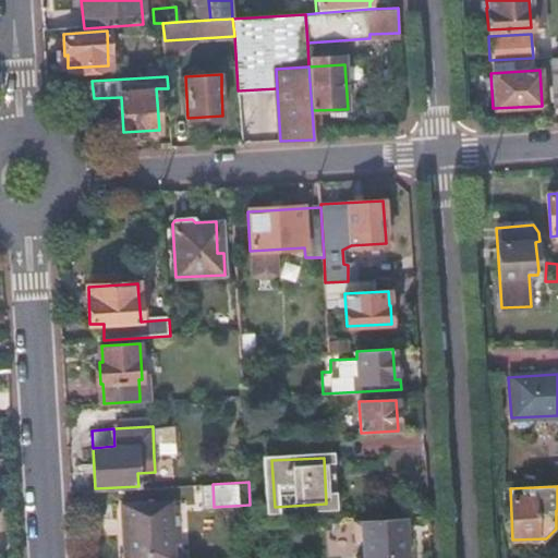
[(157,557),(155,505),(105,507),(106,523),(111,523),(113,549),(108,549),(108,557),(157,557)]
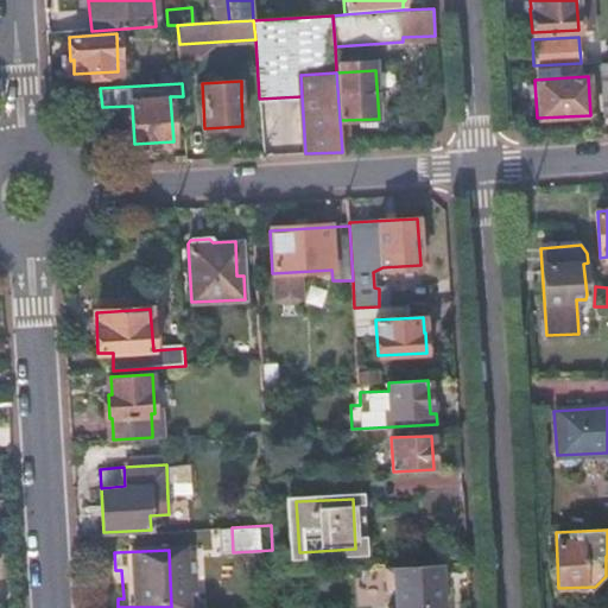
[(441,605),(439,564),(392,568),(394,606),(441,605)]
